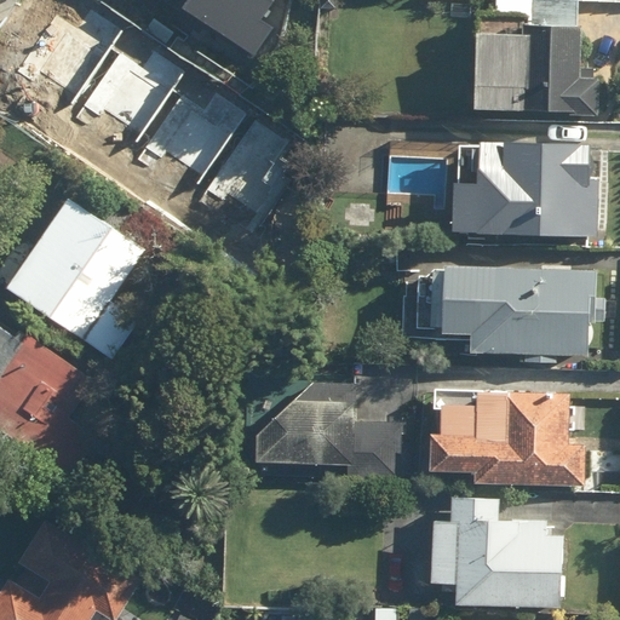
[(283,0),(178,0),(264,63),(286,35),(268,22),(283,0)]
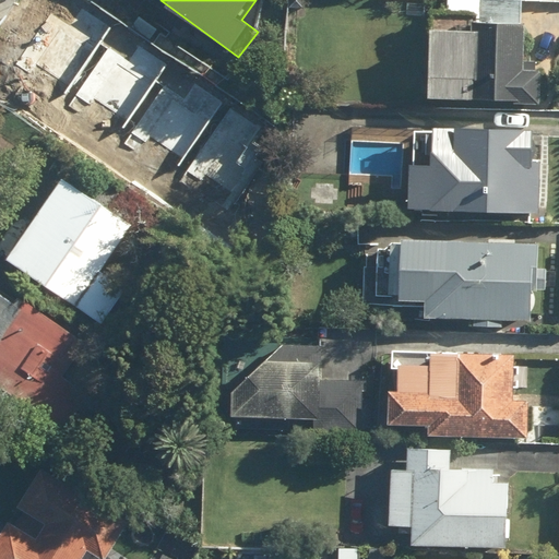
[(471,33),(427,31),(425,97),(536,100),(538,70),(522,69),(523,24),(521,24),(522,1),(502,0),(482,0),(480,23),(471,23),(471,33)]
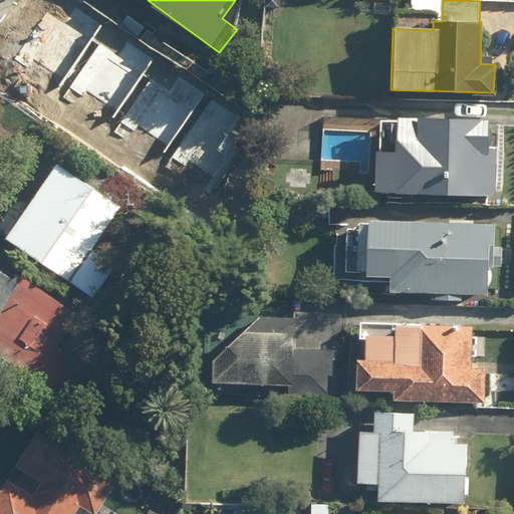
[(65,23),(46,11),(15,58),(28,67),(33,60),(64,79),(102,20),(77,4),(65,23)]
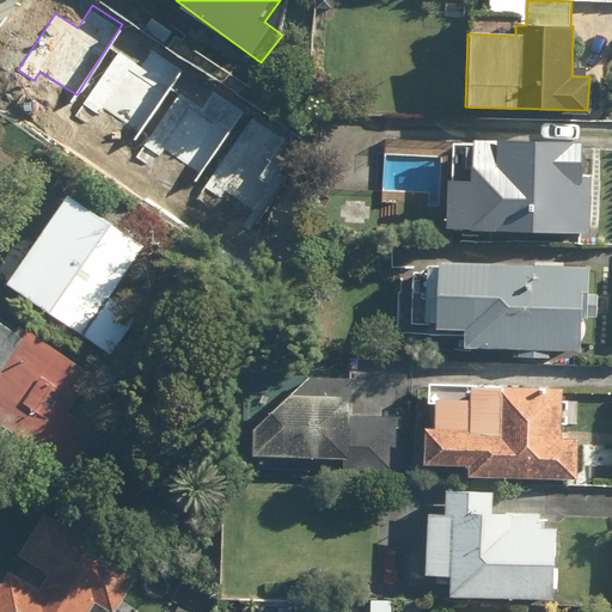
[(133,73),(110,59),(73,115),(90,126),(95,117),(132,140),(178,69),(148,50),(133,73)]
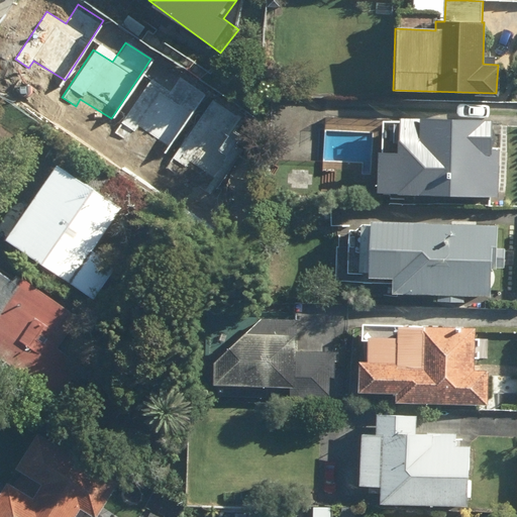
[(170,98),(150,86),(120,133),(133,141),(137,134),(169,154),(208,94),(183,78),(170,98)]
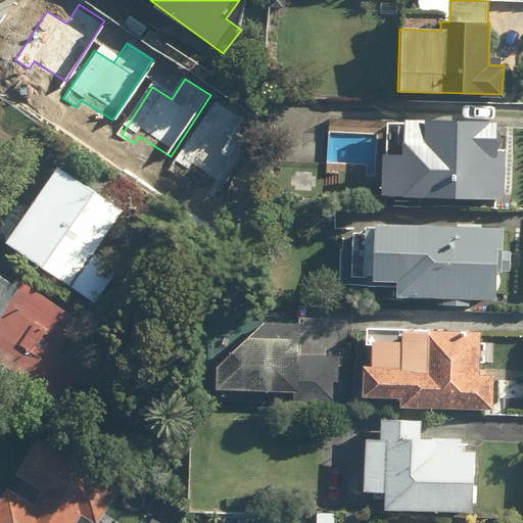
[(221,102),(176,171),(189,179),(194,172),(226,192),(266,131),(221,102)]
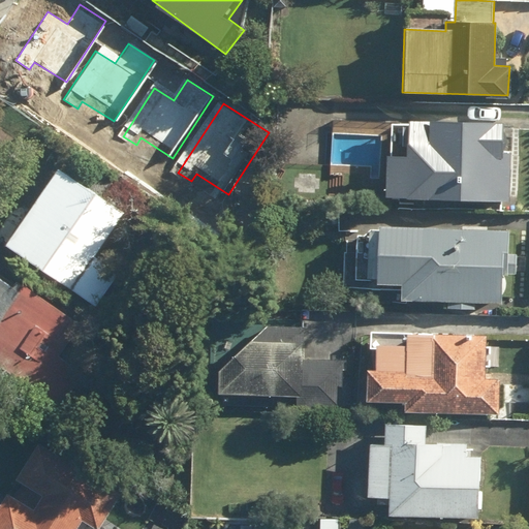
[(502,123),(407,124),(407,131),(399,131),(399,159),(383,159),(384,198),(511,201),(511,163),(502,163),(502,123)]
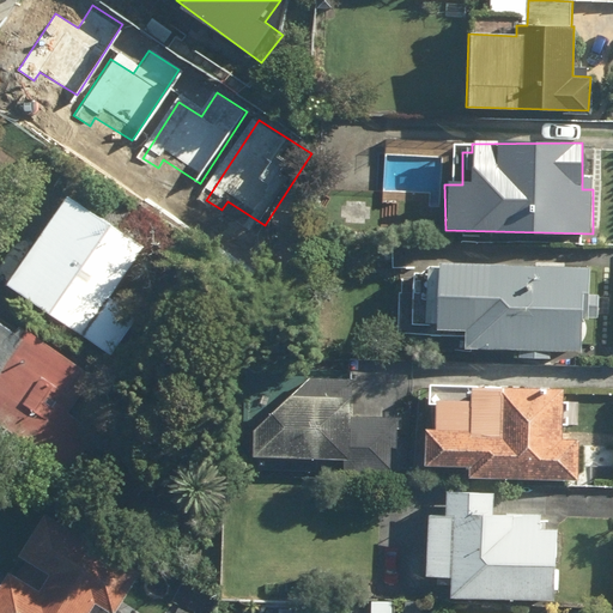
[(110,301),(151,236),(90,196),(84,206),(64,194),(5,287),(110,353),(134,315),(110,301)]
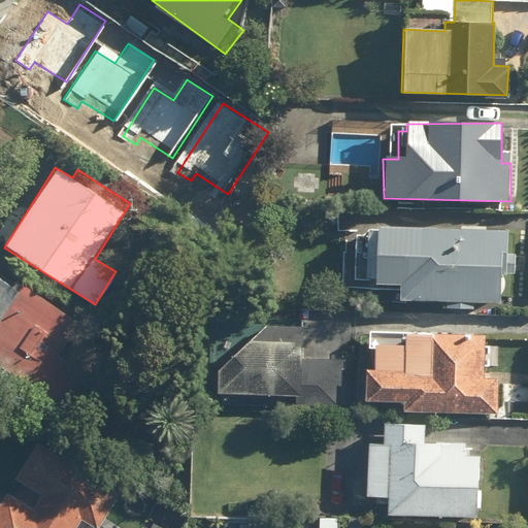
[(377,225),(375,283),(405,284),(404,300),(503,303),(506,230),(377,225)]
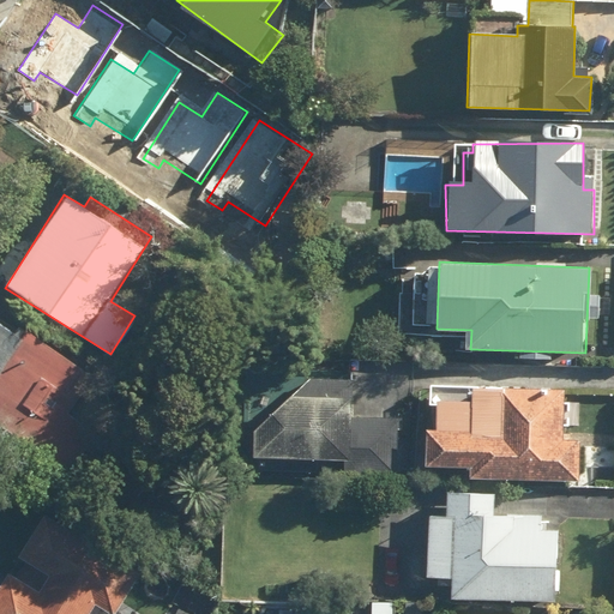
[(68,415),(88,389),(19,341),(0,366),(0,420),(71,470),(96,434),(68,415)]
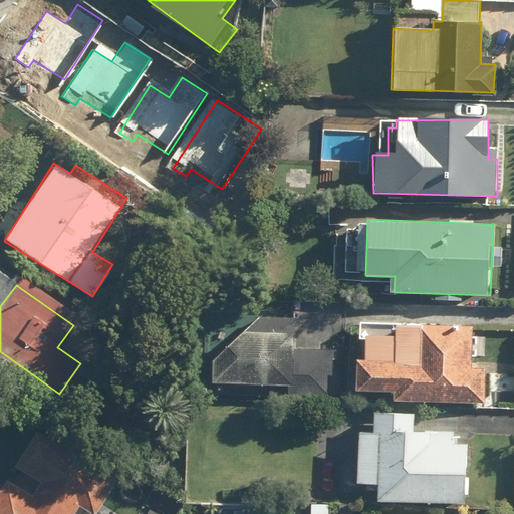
[(337,399),(338,349),(298,348),(298,321),(204,318),(202,383),(290,387),(290,398),(337,399)]
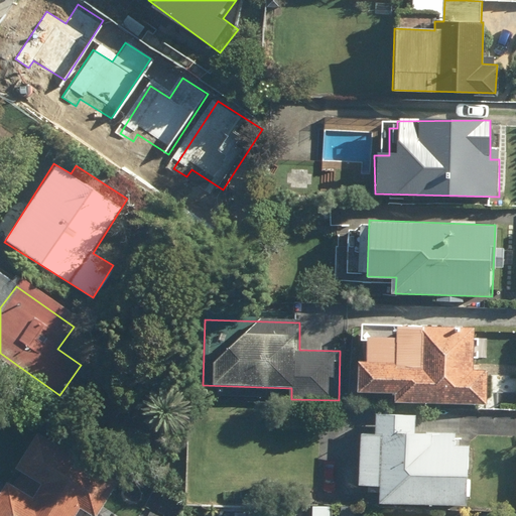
[(474,327),(421,326),(397,325),(396,337),(365,336),(363,392),(390,392),(390,403),(487,406),(488,369),(473,369),(474,327)]
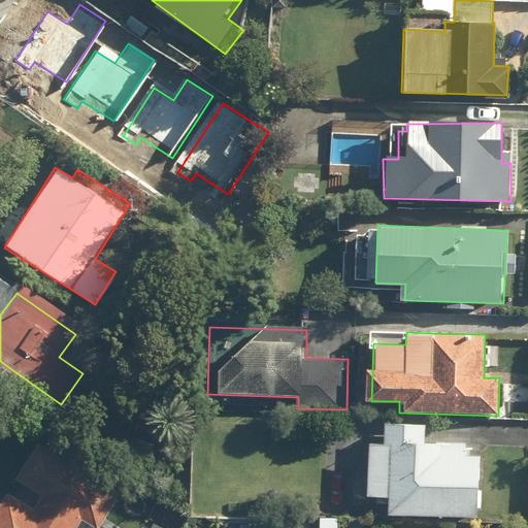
[(475,518),(479,456),(464,455),(465,442),(424,440),(425,425),(383,423),(382,442),(370,441),(367,496),(387,497),(386,513),(475,518)]
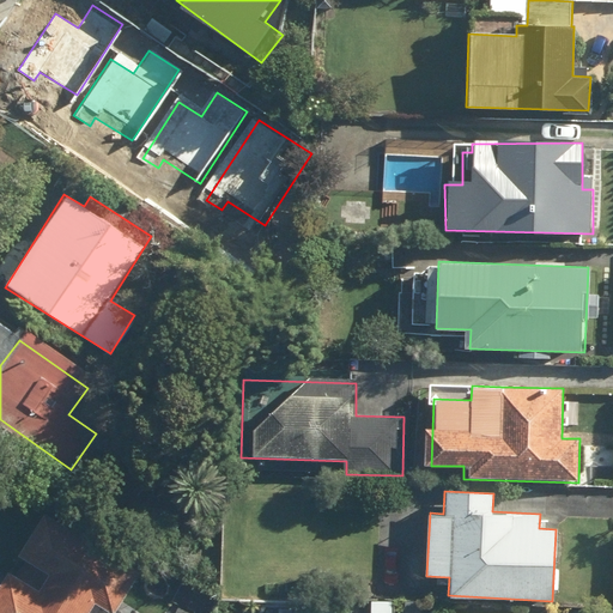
[(10,570),(0,584),(0,612),(92,612),(97,606),(108,612),(115,612),(141,571),(47,511),(19,554),(50,574),(41,589),(10,570)]
